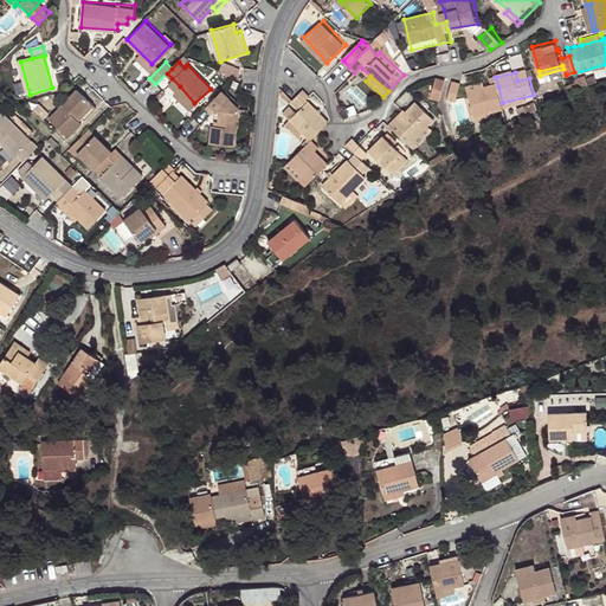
[(445,79),(436,78),(432,98),(440,100),(445,79)]
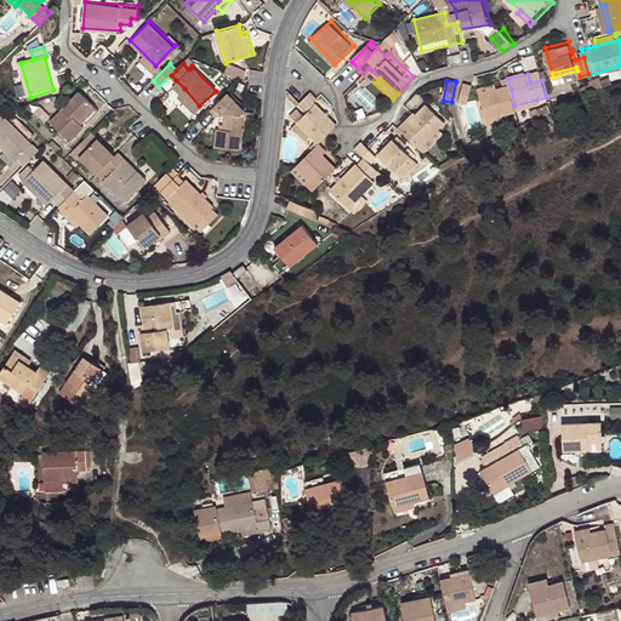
[(471,106),(474,85),(466,85),(461,103),(471,106)]
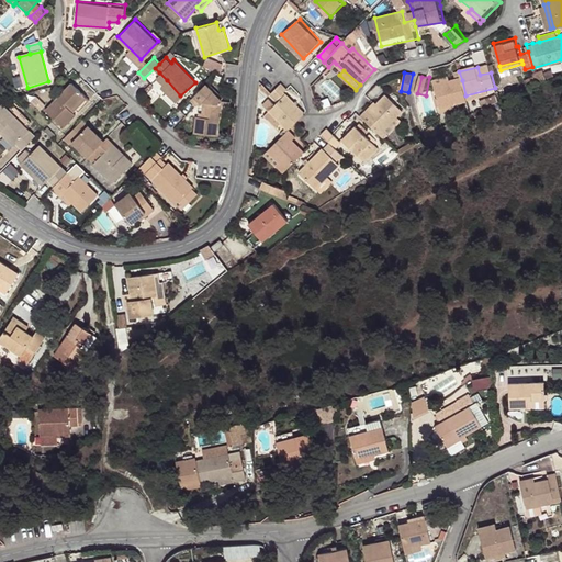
[(433,81),(435,87),(450,83),(448,77),(433,81)]
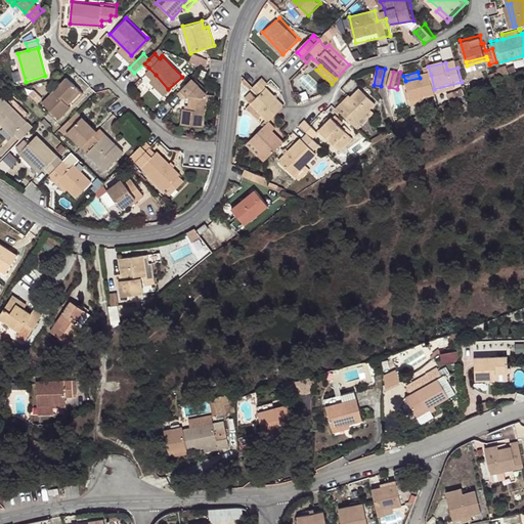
[(410,103),(436,97),(434,89),(431,75),(420,78),(405,81),(410,103)]
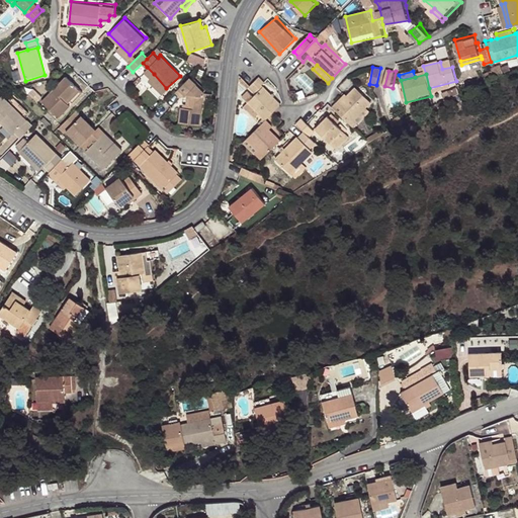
[(69,75),(42,100),(59,116),(85,91),(69,75)]
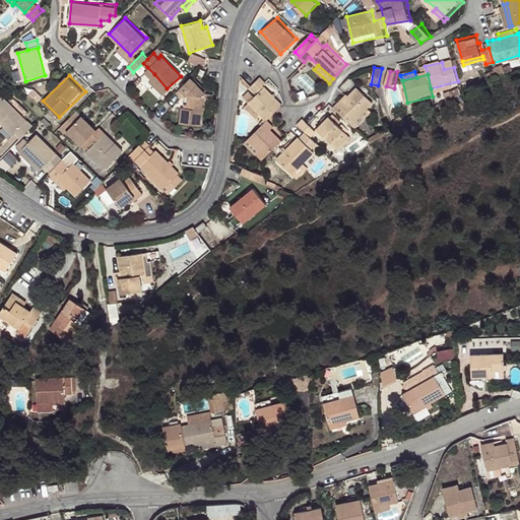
[(182,87),(188,92),(187,103),(181,102),(180,122),(201,124),(204,94),(204,92),(206,90),(192,76),(182,87)]
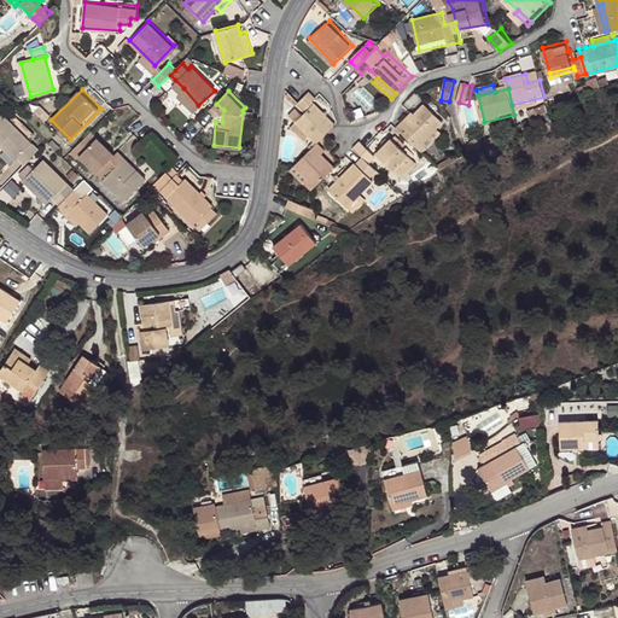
[(303,109),(315,97),(309,92),(299,99),(296,103),(303,109)]
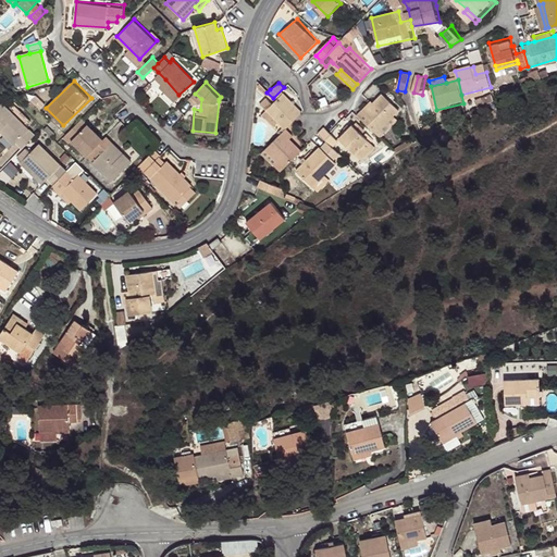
[(273,103),(268,110),(279,122),(286,130),(287,128),(291,125),(300,116),(301,115),(302,114),(304,112),(284,93),(273,103)]
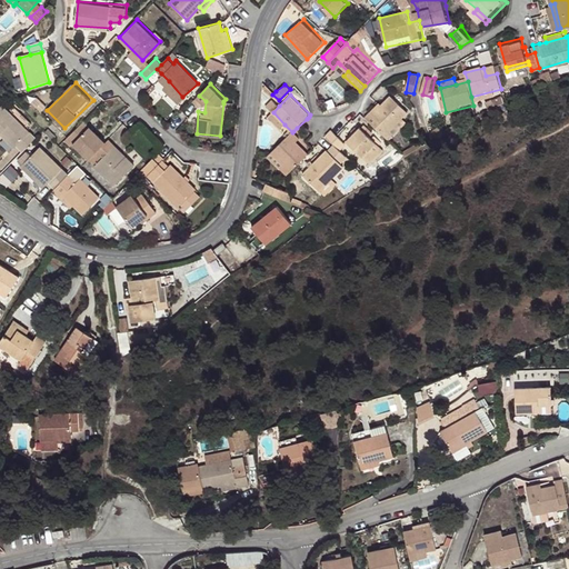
[(375,113),(368,119),(386,139),(406,120),(410,116),(395,99),(377,116),(375,113)]
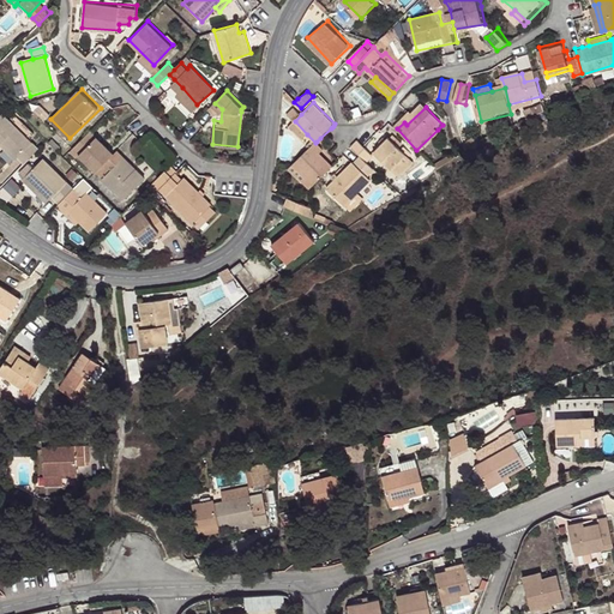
[(28,163),(43,149),(6,114),(0,119),(0,145),(5,142),(28,163)]
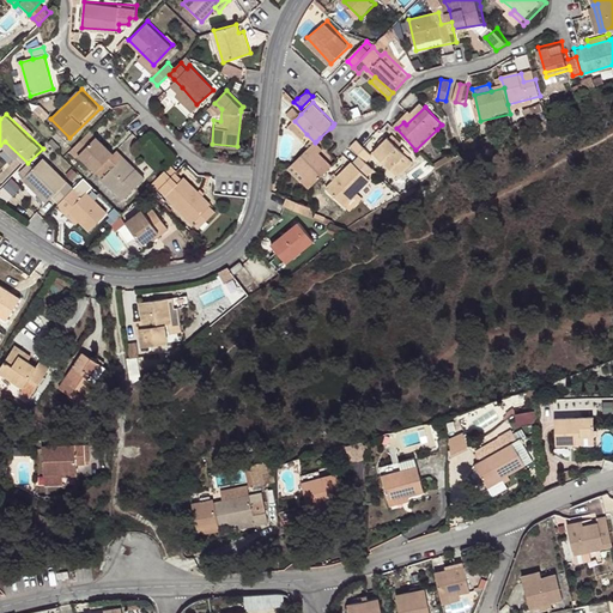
[(307,134),(295,121),(289,126),(302,139),(307,134)]
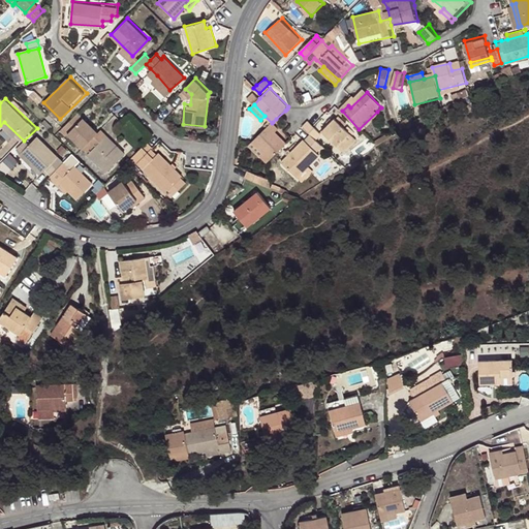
[(103,131),(81,111),(64,127),(86,148),(103,131)]
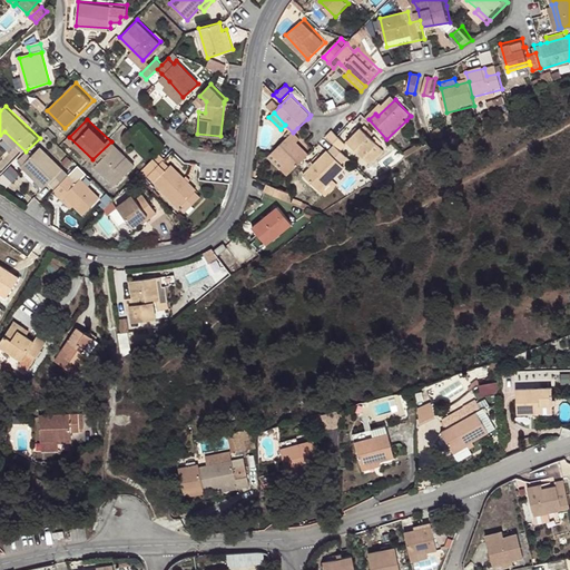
[(386,139),(392,145),(411,125),(406,120),(386,139)]
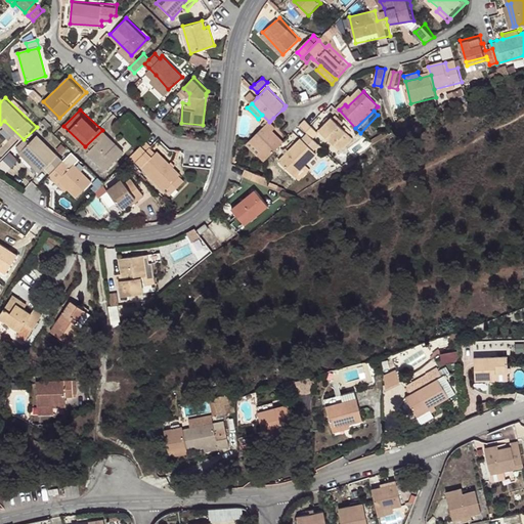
[(308,119),(302,125),(314,139),(320,133),(308,119)]
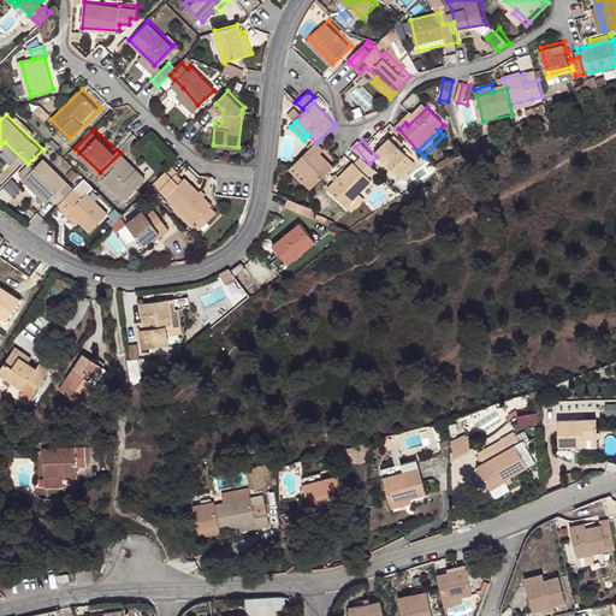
[(395,172),(410,159),(394,141),(380,154),(395,172)]
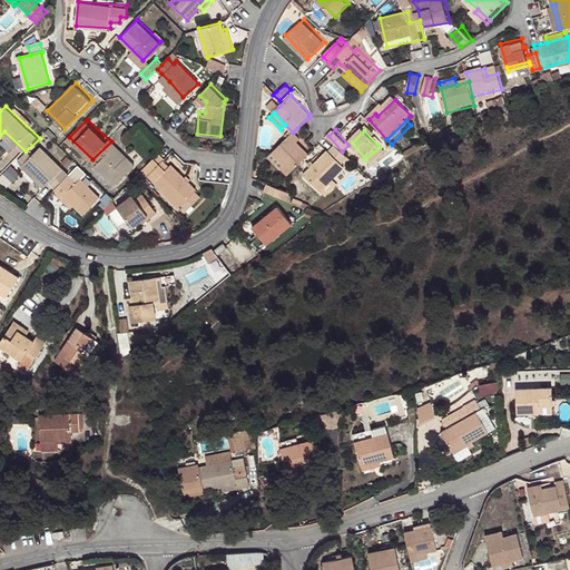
[(291,170),(308,155),(297,143),(301,139),(294,131),(293,133),(290,136),(274,151),(284,163),(279,167),(287,175),(291,170)]
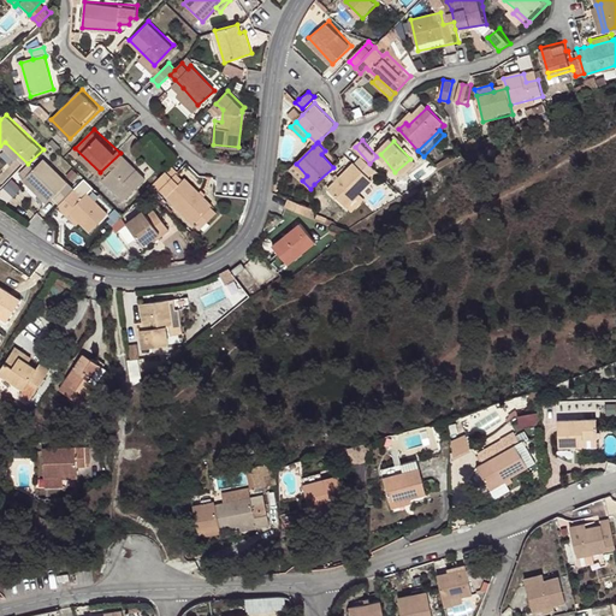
[(141,172),(126,158),(105,178),(126,201),(147,179),(141,172)]
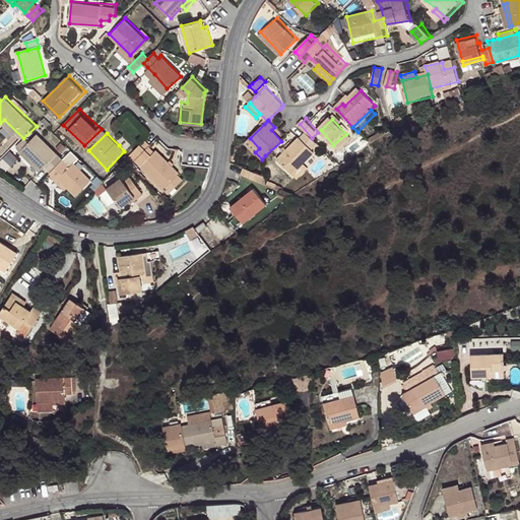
[(350,139),(346,134),(333,145),(338,150),(350,139)]
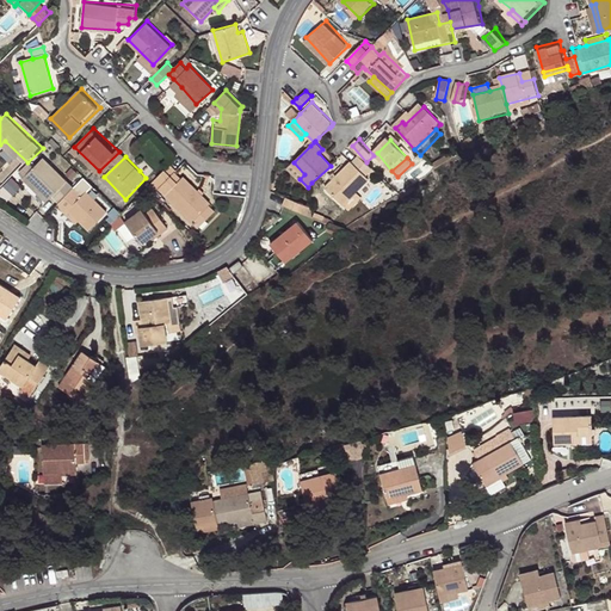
[(62,203),(76,187),(45,159),(24,180),(37,192),(41,189),(53,199),(55,198),(59,198),(62,203)]
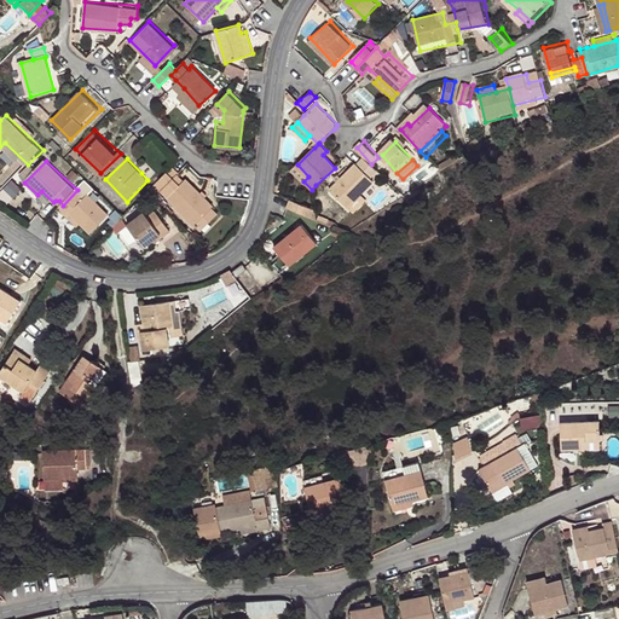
[(374,183),(357,165),(331,189),(347,207),(374,183)]
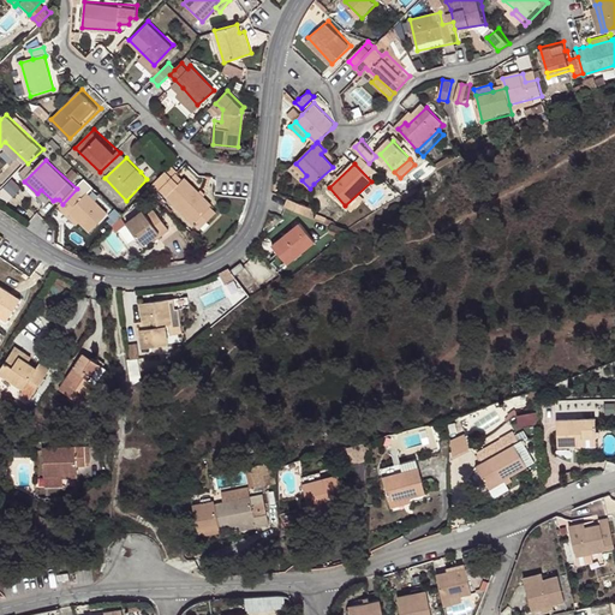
[(148,166),(141,172),(147,179),(154,172),(148,166)]
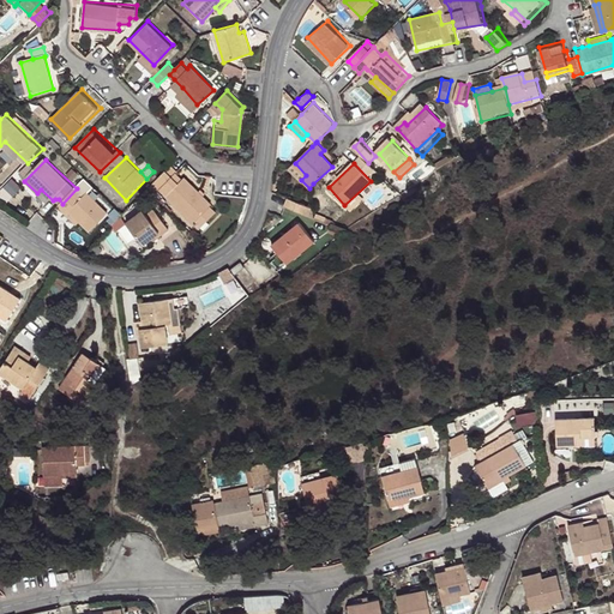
[(169,169),(155,184),(160,190),(173,174),(169,169)]
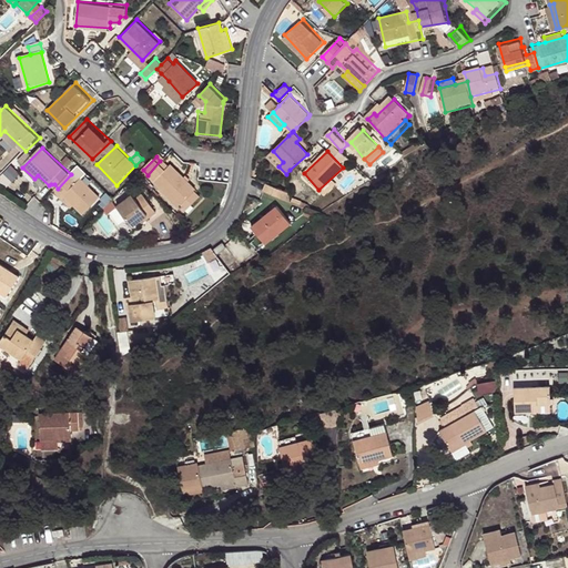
[(10,164),(0,175),(0,180),(7,185),(19,172),(10,164)]
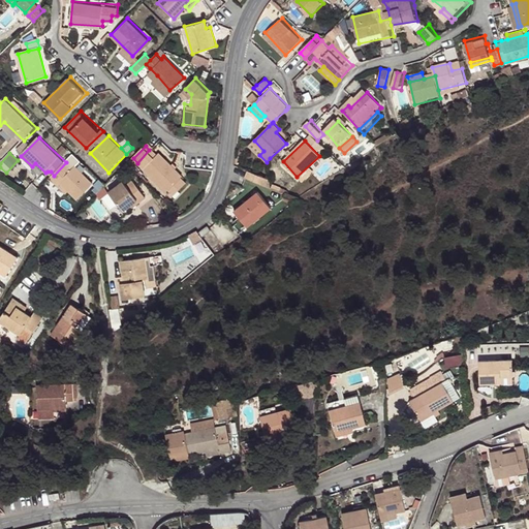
[(182,176),(158,153),(142,168),(166,192),(181,177),(182,176)]
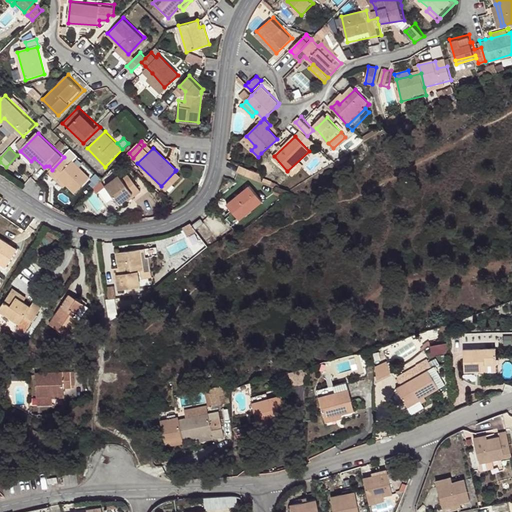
[(52,170),(49,172),(57,179),(59,177),(76,194),(91,180),(73,162),(70,164),(64,157),(52,170)]
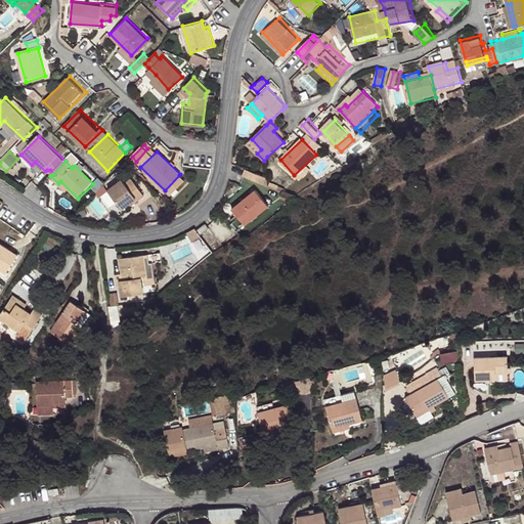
[(244,169),(242,175),(258,182),(260,175),(244,169)]
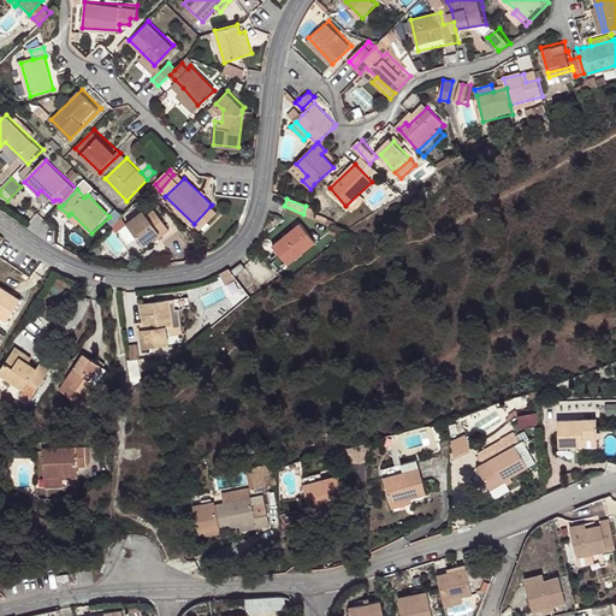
[(211,206),(194,224),(201,230),(217,213),(211,206)]
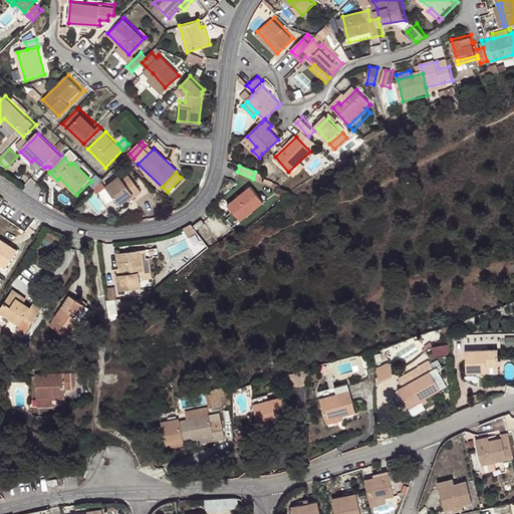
[(142,192),(130,176),(122,180),(120,177),(105,188),(117,206),(133,196),(135,198),(142,192)]
